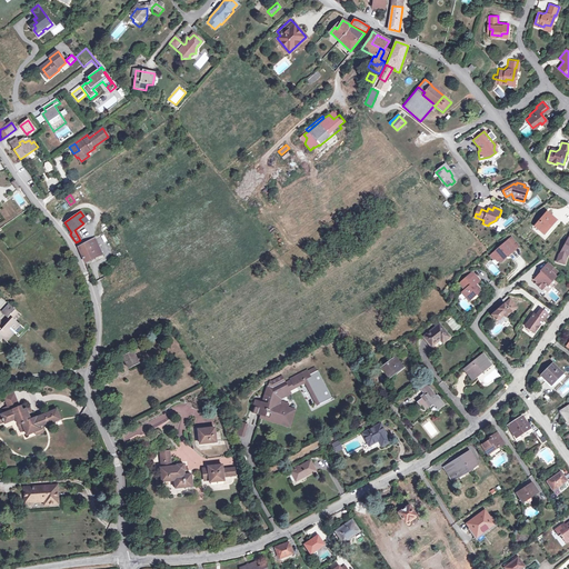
[(551,216),(547,212),(535,226),(545,233),(551,226),(550,226),(555,220),(551,216)]
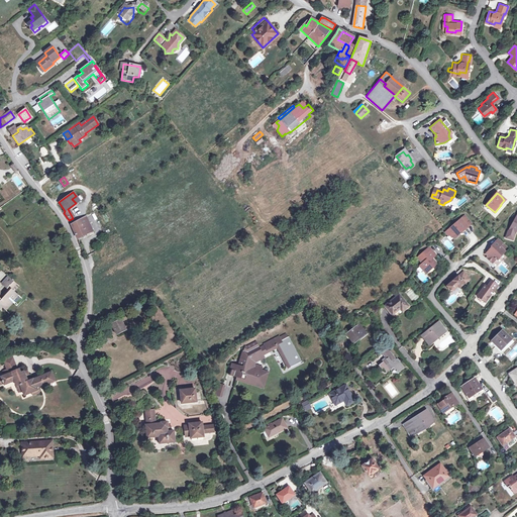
[(85,216),(71,224),(76,237),(92,230),(85,216)]
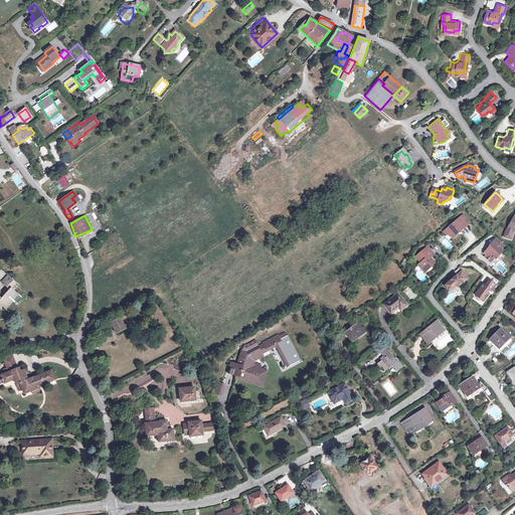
[(503,236),(511,239),(513,232),(514,229),(514,215),(507,230),(505,231),(503,236)]
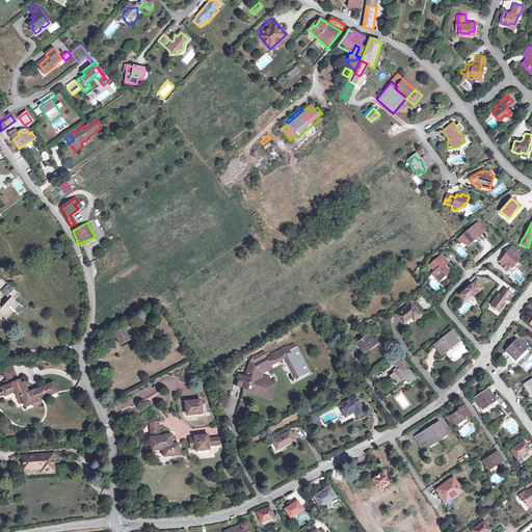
[(481,234),(474,225),(458,239),(461,243),(462,242),(464,244),(469,244),(471,242),(472,240),(473,239),(474,239),(481,234)]
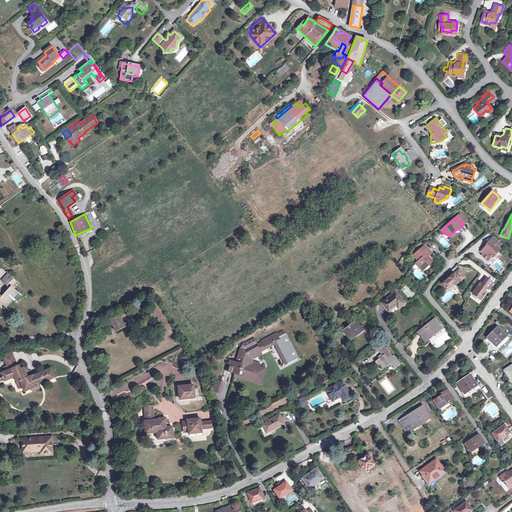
[(484,249),(483,248),(481,251),(483,253),(482,255),(487,260),(491,256),(492,257),(500,249),(494,243),(490,240),(486,244),(488,245),(484,249)]
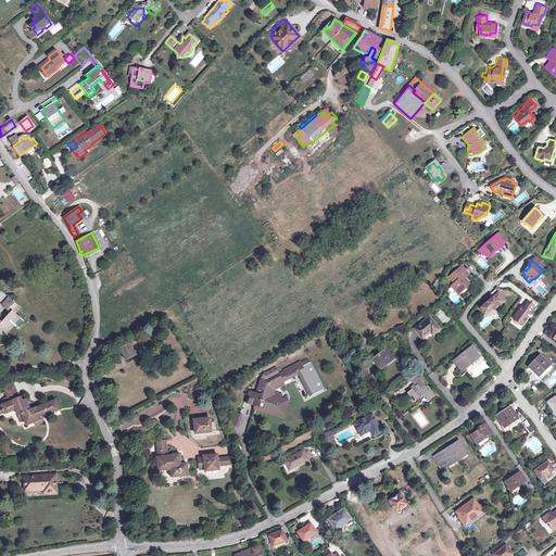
[(455,272),(449,278),(454,283),(451,287),(455,291),(457,289),(459,290),(460,292),(468,286),(468,282),(465,278),(468,275),(464,269),(458,275),(455,272)]
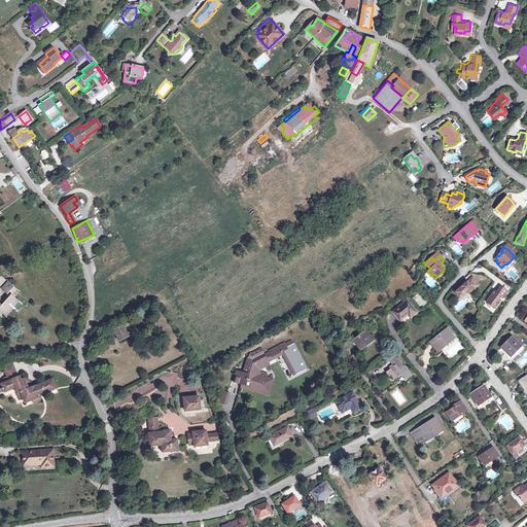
[(472,277),(467,281),(471,285),(476,281),(472,277)]
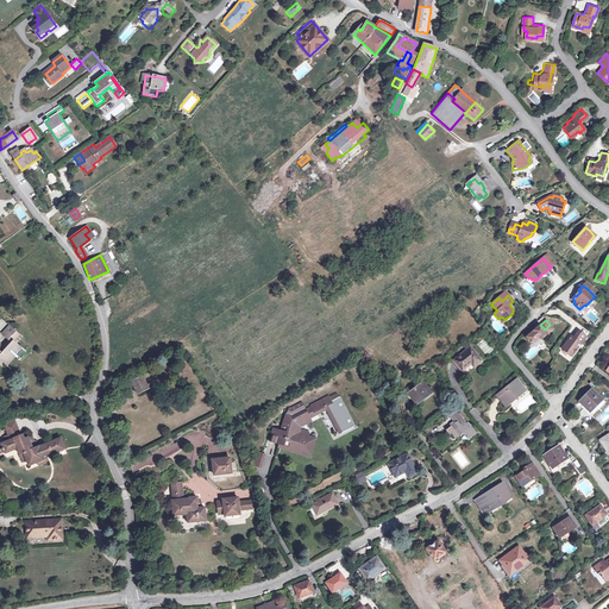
[(17,332),(10,325),(1,333),(8,340),(11,338),(17,332)]
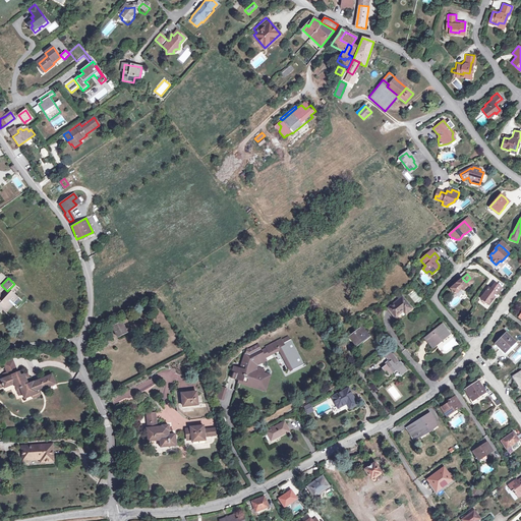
[(462,288),(463,290),(473,281),(470,278),(466,282),(462,278),(451,288),(456,294),(462,288)]
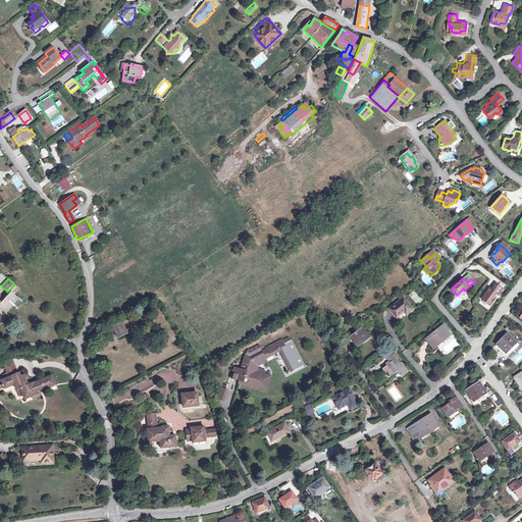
[(502,289),(496,283),(490,291),(488,289),(481,299),(489,305),(502,289)]
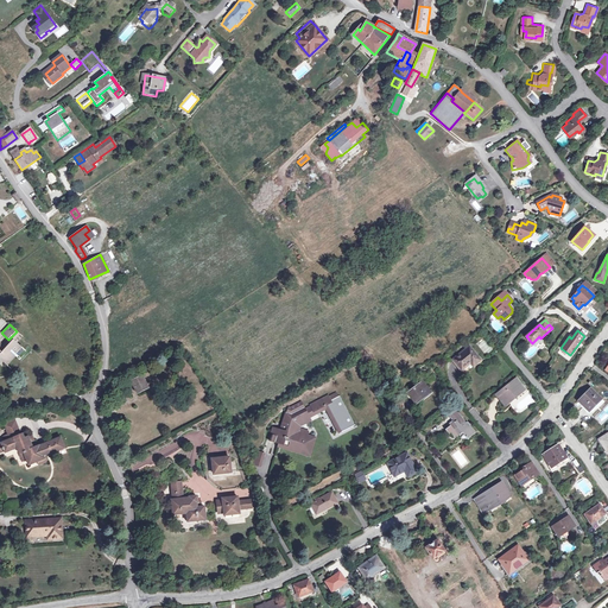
[(0,344),(0,355),(5,360),(2,362),(6,365),(16,354),(14,352),(20,346),(14,341),(12,339),(10,341),(2,348),(0,344)]
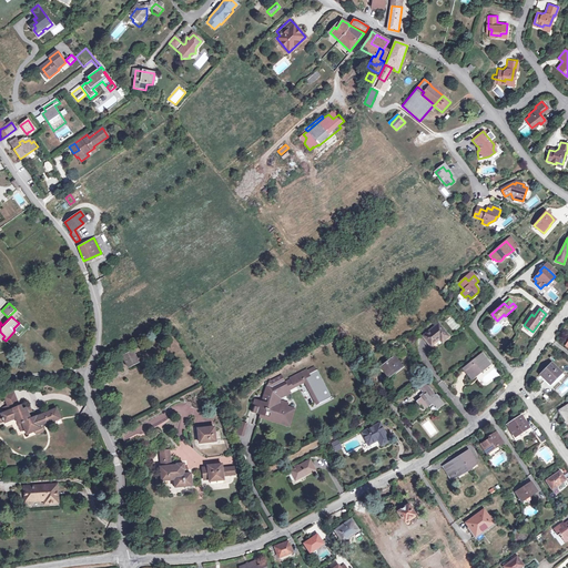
[(449,336),(438,323),(423,335),(432,345),(439,340),(442,337),(444,341),(449,336)]
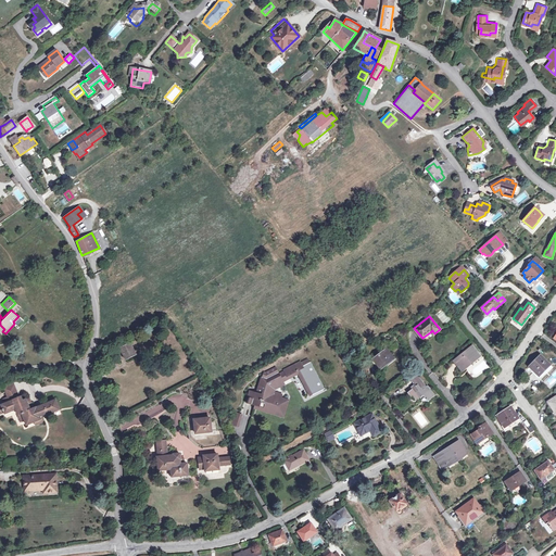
[(163,319),(156,324),(161,330),(164,329),(167,327),(163,319)]
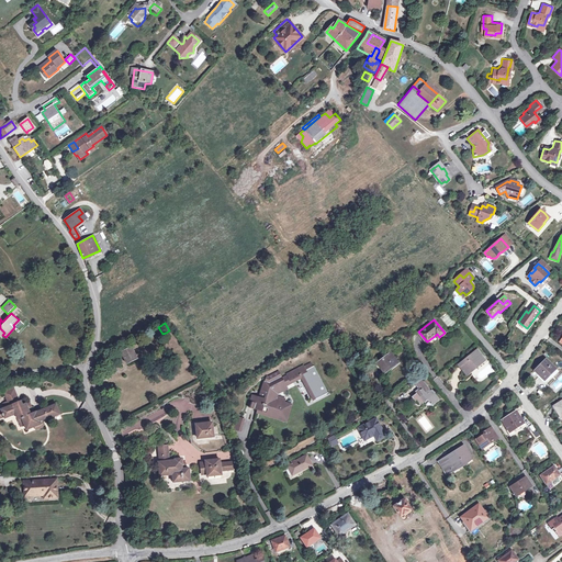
[(131,348),(122,352),(126,362),(136,358),(131,348)]
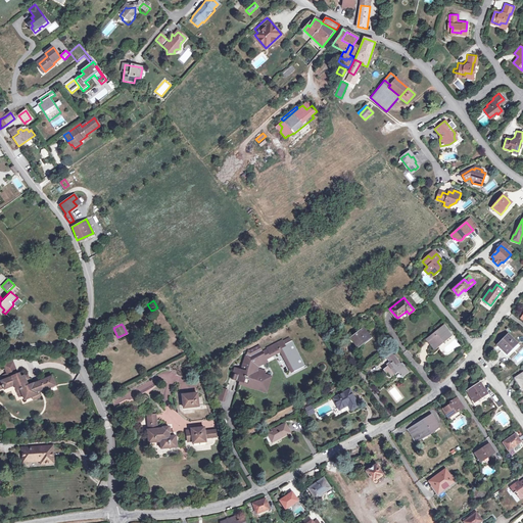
[(452,335),(443,325),(427,339),(432,346),(441,339),(443,341),(452,335)]
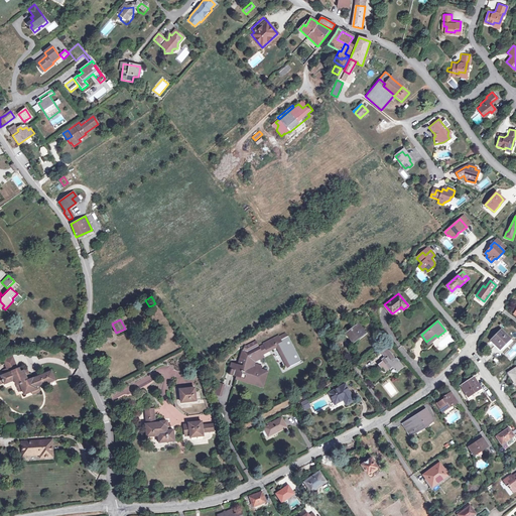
[(351,330),(347,333),(350,336),(349,337),(352,341),(356,338),(357,339),(365,333),(364,332),(358,324),(353,328),(352,327),(350,329),(351,330)]
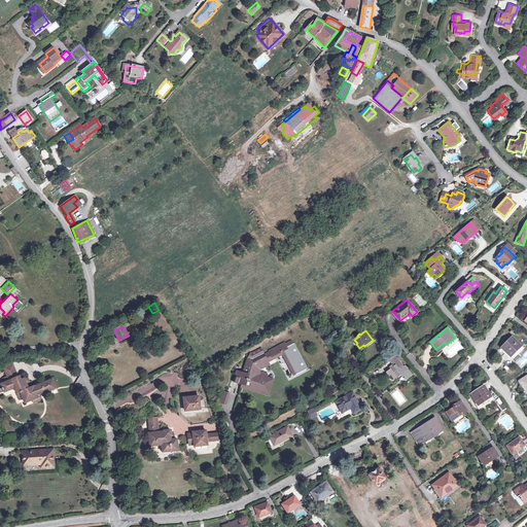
[(521,346),(512,337),(501,348),(505,351),(504,353),(510,357),(511,358),(512,358),(522,347),(521,346)]
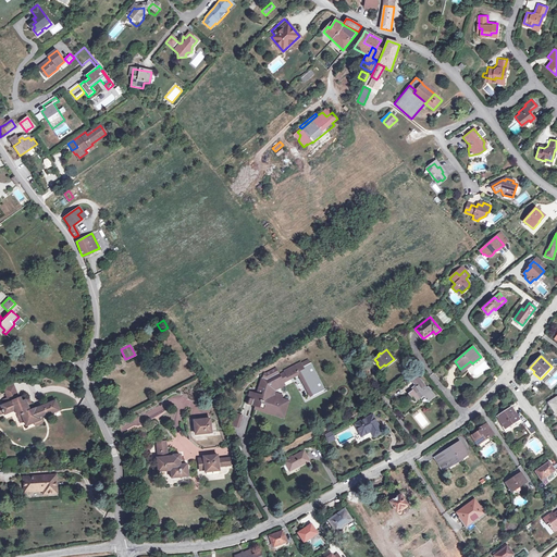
[(393,358),(394,359),(385,366),(381,369),(382,371),(396,360),(394,358),(393,358)]
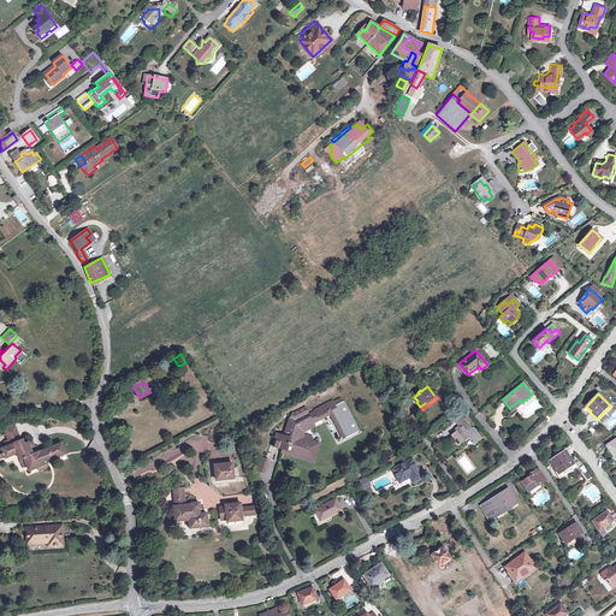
[(295,420),(289,418),(286,430),(288,430),(288,432),(289,433),(288,437),(285,437),(282,450),(306,457),(309,444),(312,437),(301,433),(302,431),(313,425),(312,422),(319,419),(319,416),(329,412),(330,414),(343,439),(345,438),(356,432),(341,403),(343,402),(341,398),(332,402),(331,401),(314,410),(315,412),(308,415),(308,414),(295,420)]
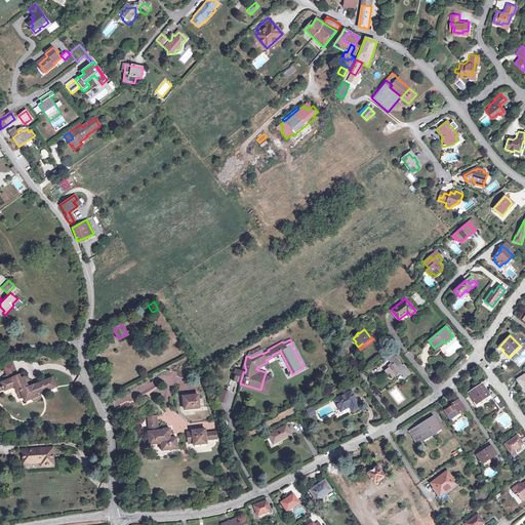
[(445,342),(443,340),(434,348),(436,351),(445,342)]
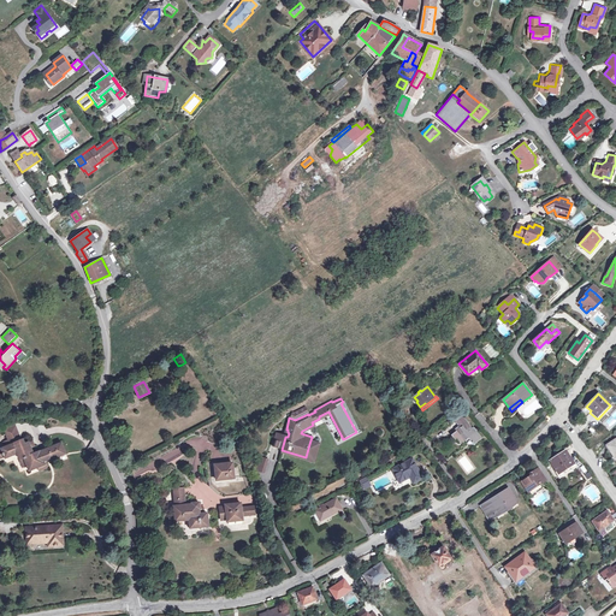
[(455,430),(456,431),(451,436),(455,440),(456,439),(460,443),(467,437),(473,444),(481,436),(474,427),(472,428),(471,430),(469,427),(471,426),(462,416),(455,422),(458,426),(455,430)]
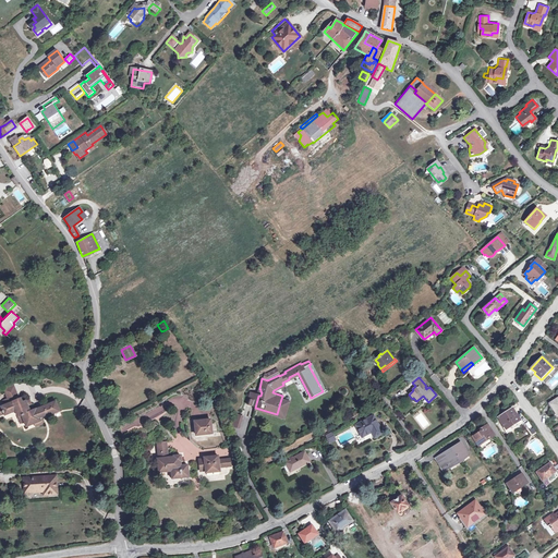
[(1,407),(1,408),(4,413),(4,415),(10,413),(15,411),(21,423),(24,421),(26,426),(35,423),(36,426),(41,424),(40,420),(39,420),(36,410),(29,412),(27,405),(25,401),(22,403),(21,399),(16,401),(14,397),(16,396),(13,386),(4,390),(8,399),(10,403),(4,405),(1,407)]
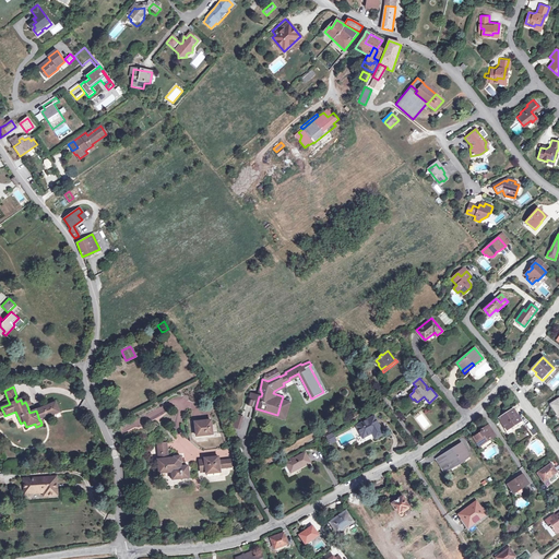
[(192,390),(182,395),(187,400),(192,403),(198,404),(201,402),(192,390)]
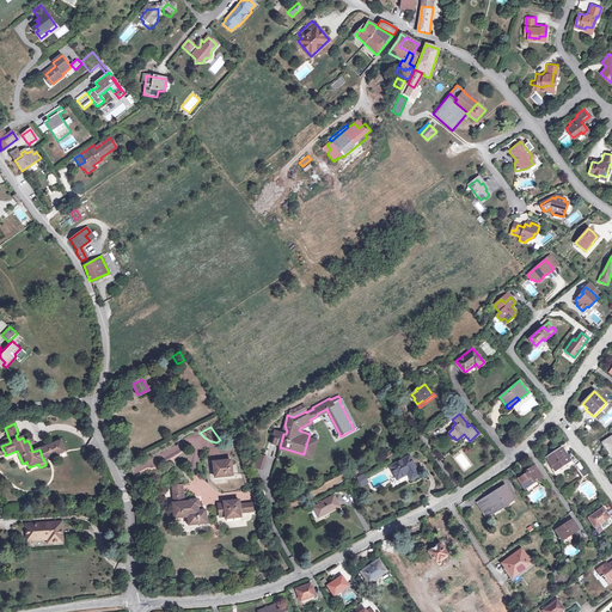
[(279,432),(274,430),(270,444),(275,446),(280,447),(283,434),(279,432)]
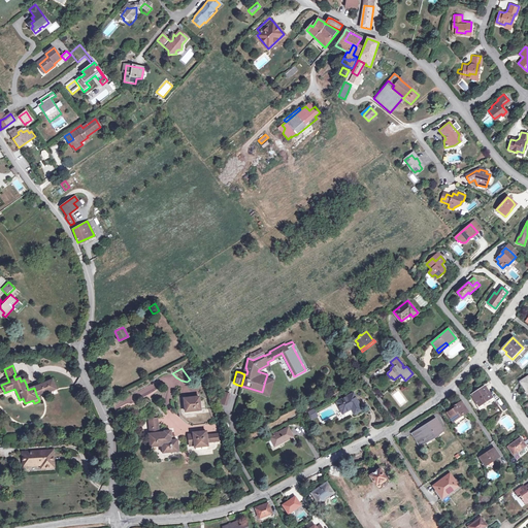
[(44,385),(41,386),(44,393),(46,392),(47,393),(56,389),(53,381),(43,384),(44,385)]
